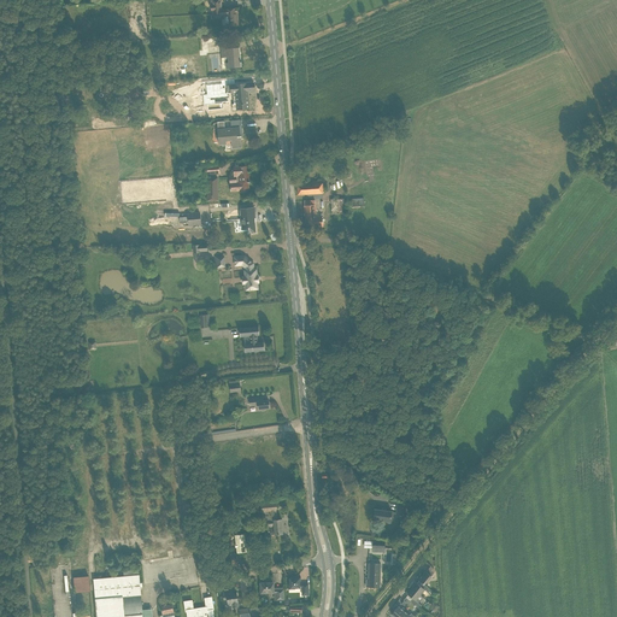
[(225,27),(239,27),(238,7),(224,9),(224,10),(222,10),(221,3),(223,1),(222,0),(210,0),(211,3),(211,5),(211,11),(212,11),(212,17),(222,16),(222,15),(224,15),(225,27)]
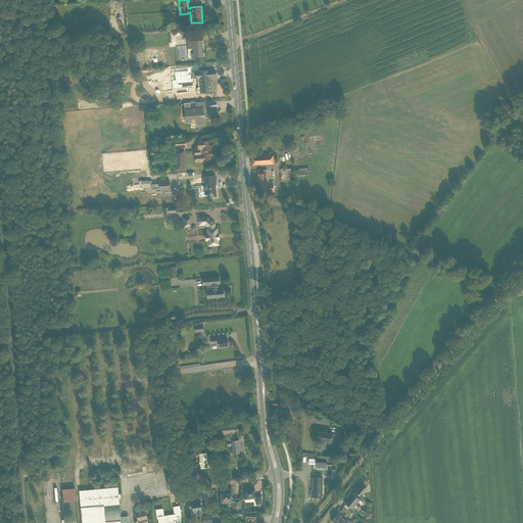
[(102,31),(102,37),(110,36),(109,25),(100,25),(100,31),(102,31)]
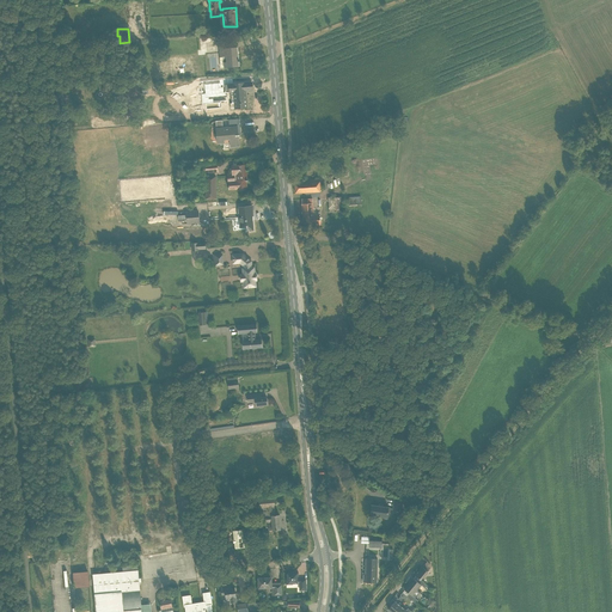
[(224,68),(239,67),(238,48),(228,48),(227,42),(218,42),(220,57),(224,57),(224,63),(224,68)]
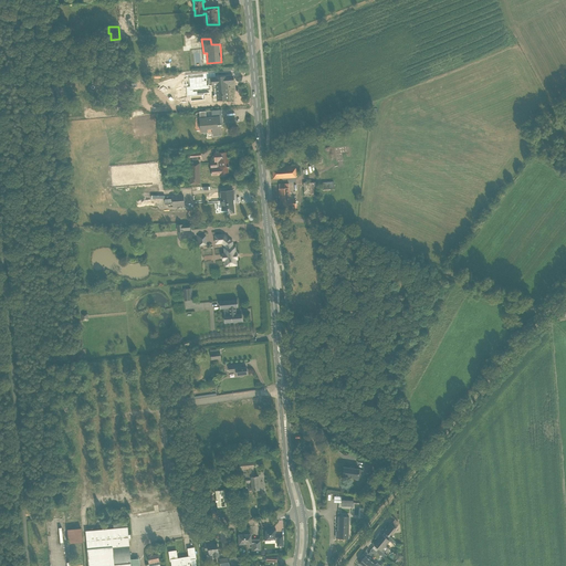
[(228,85),(234,84),(233,75),(211,77),(211,79),(208,79),(209,86),(211,86),(212,86),(213,86),(215,96),(212,96),(212,101),(217,101),(217,102),(229,101),(228,85)]
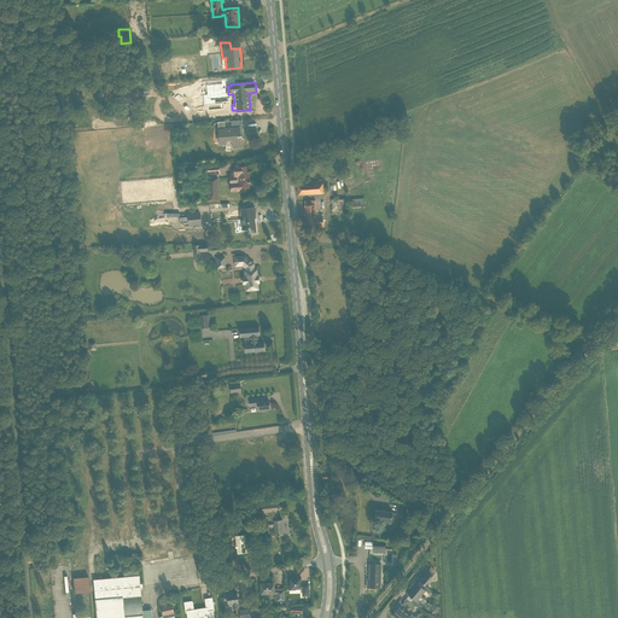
[(233,150),(242,149),(242,138),(242,136),(243,136),(242,121),(231,121),(232,128),(225,129),(225,122),(217,122),(219,129),(217,129),(220,146),(227,145),(226,143),(232,141),(233,150)]
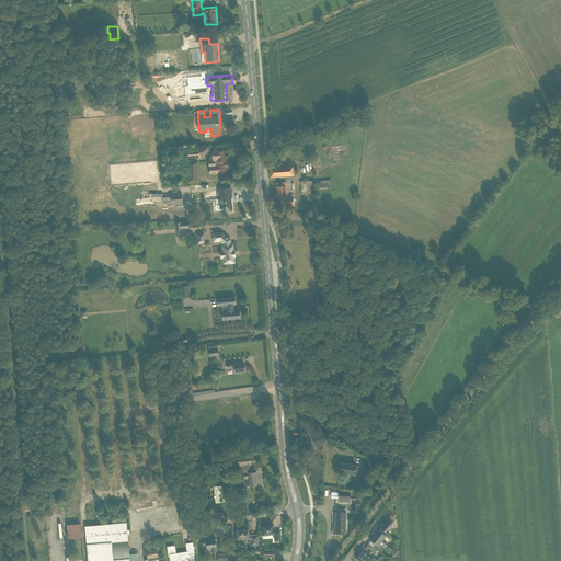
[(322,163),(327,162),(327,161),(324,153),(329,152),(330,152),(329,148),(319,150),(322,163)]
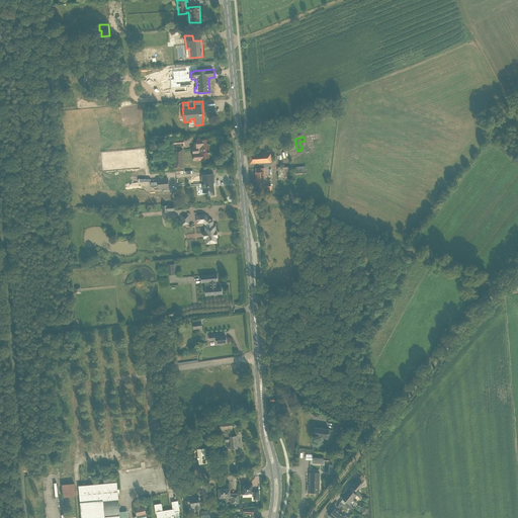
[(174,147),(185,146),(184,143),(183,138),(173,139),(174,147)]
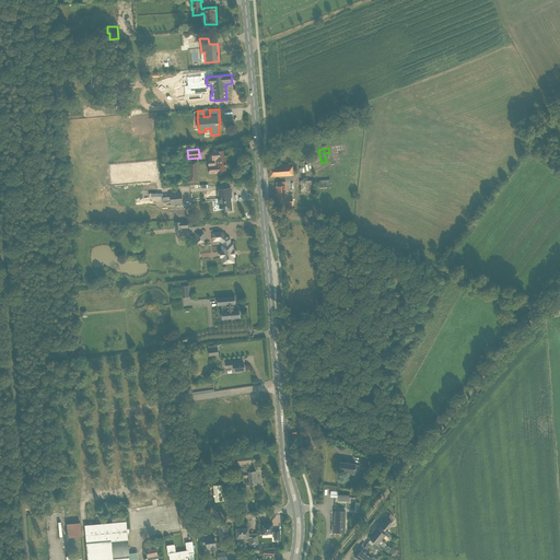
[(217,175),(226,175),(225,165),(226,165),(229,165),(229,159),(226,159),(225,151),(217,151),(211,151),(212,160),(208,161),(209,175),(217,174),(217,175)]
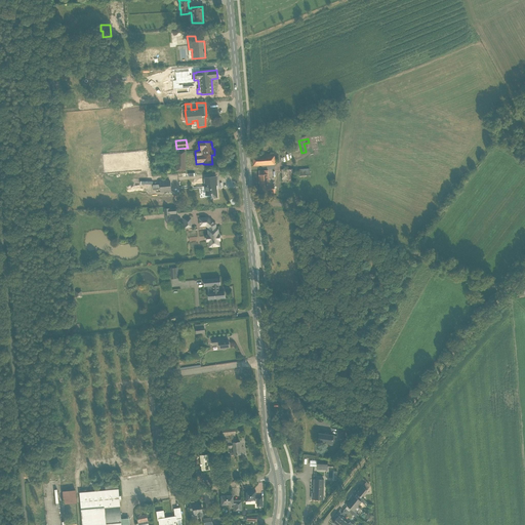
[(176,171),(186,171),(186,152),(176,152),(176,171)]
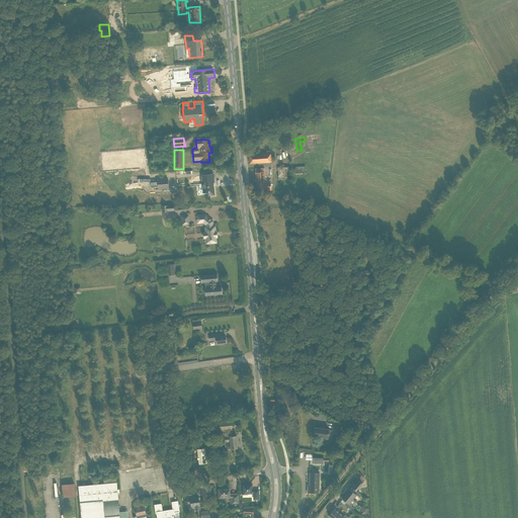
[(270,152),(254,152),(249,153),(250,163),(271,162),(270,152)]
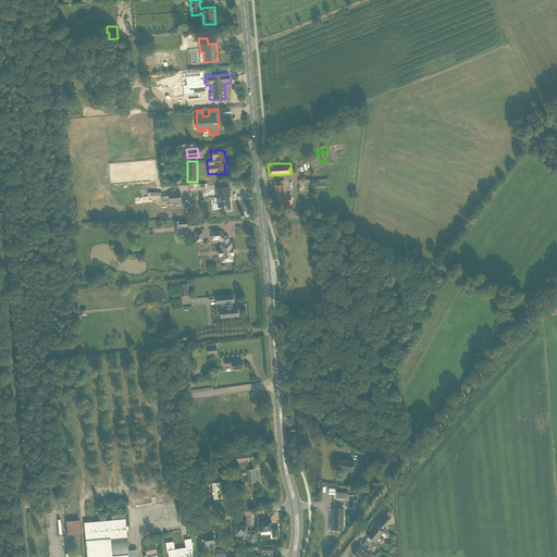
[(329,178),(317,180),(318,188),(329,187),(329,178)]
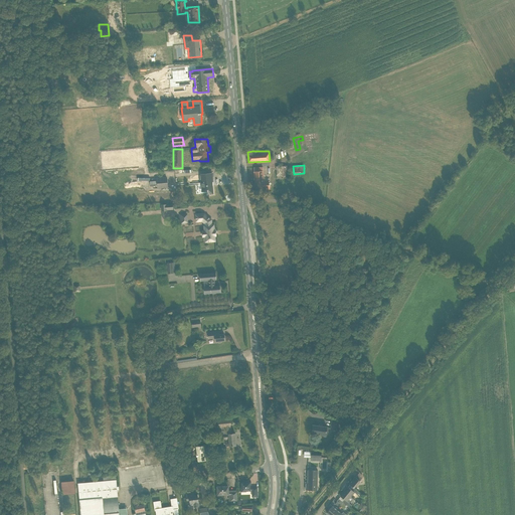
[(277,179),(289,178),(288,166),(276,167),(277,179)]
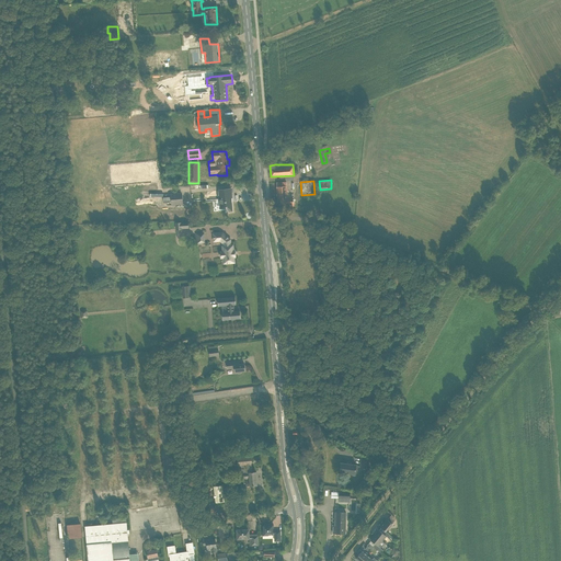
[(286,191),(286,182),(276,183),(278,207),(294,206),(293,197),(287,197),(286,191)]
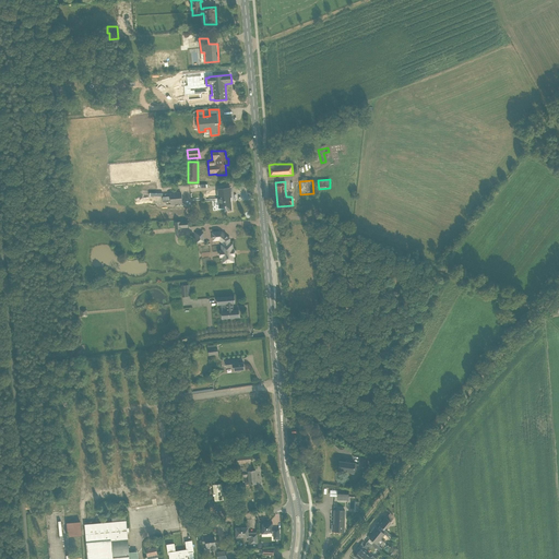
[(225,212),(232,211),(230,198),(232,198),(230,188),(217,189),(218,209),(223,209),(225,209),(225,212)]
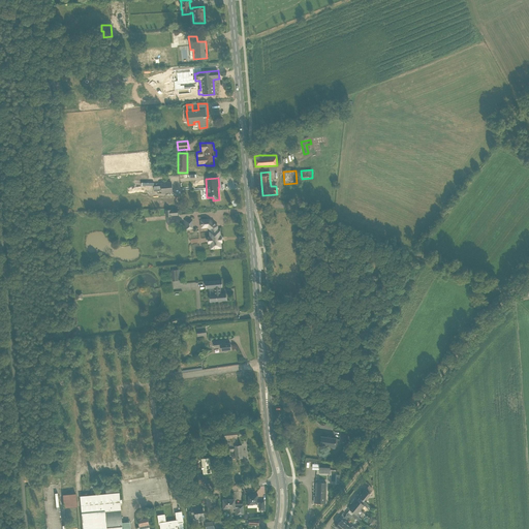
[(154,187),(154,191),(161,191),(161,194),(173,193),(172,182),(160,183),(161,186),(154,187)]
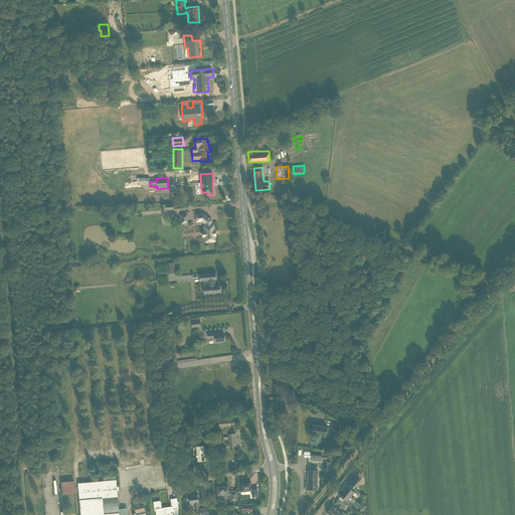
[(187,213),(179,214),(179,223),(187,223),(187,213)]
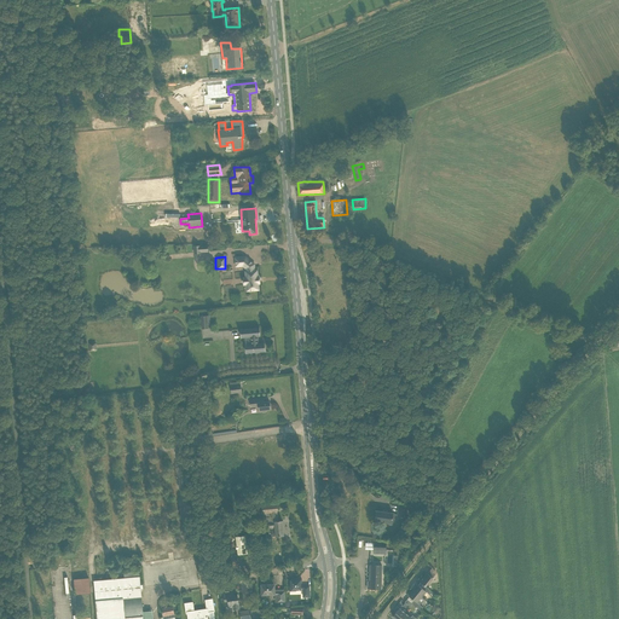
[(246,258),(233,259),(235,267),(242,267),(244,270),(246,271),(244,271),(244,277),(243,277),(243,285),(246,285),(246,291),(259,290),(258,283),(259,283),(259,277),(258,277),(256,271),(254,271),(254,265),(246,258)]
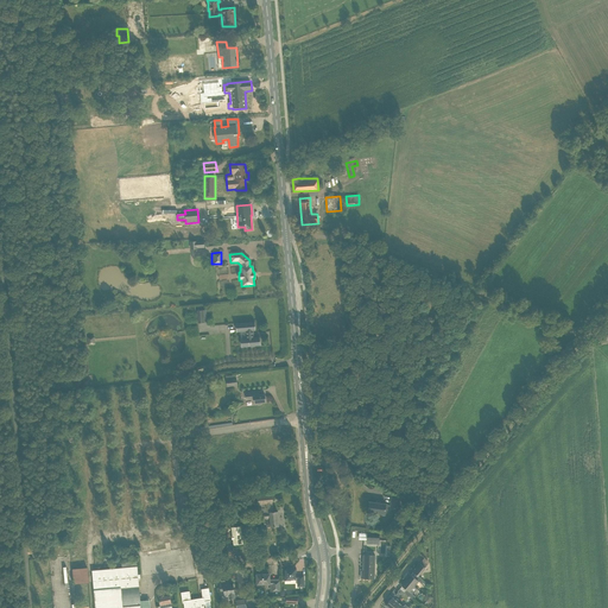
[(207,310),(197,310),(197,323),(207,323),(207,310)]
